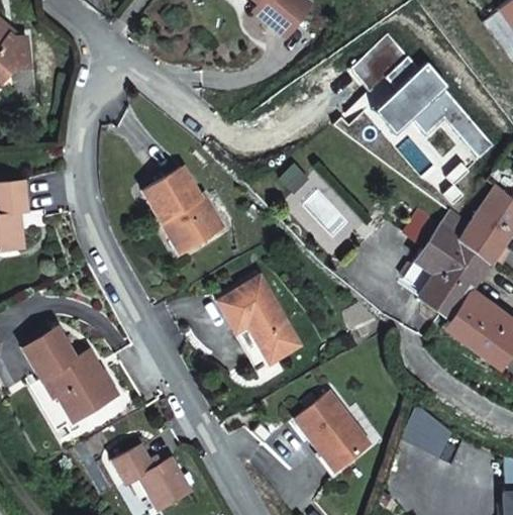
[(285,48),(311,15),(292,0),(227,0),(228,2),(241,13),(250,4),(263,13),(253,24),(285,48)]
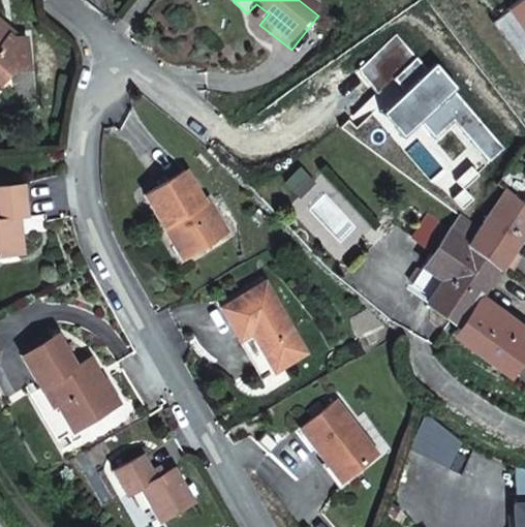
[(524,1),(497,20),(524,58),(524,1)]
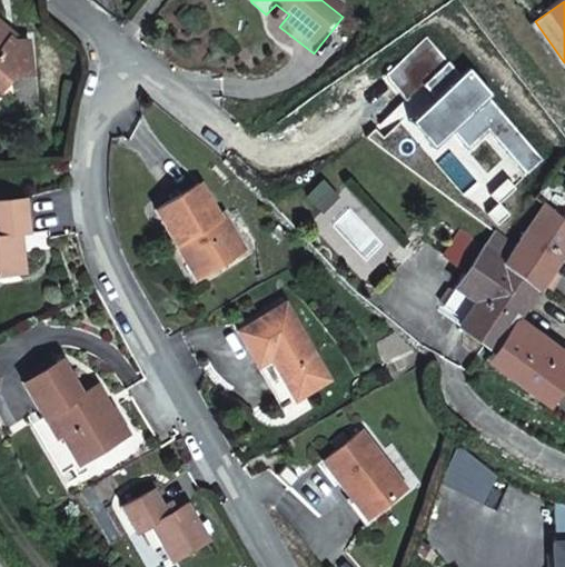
[(0,80),(7,86),(16,73),(19,76),(42,71),(41,41),(21,41),(6,30),(5,20),(0,17),(0,80)]
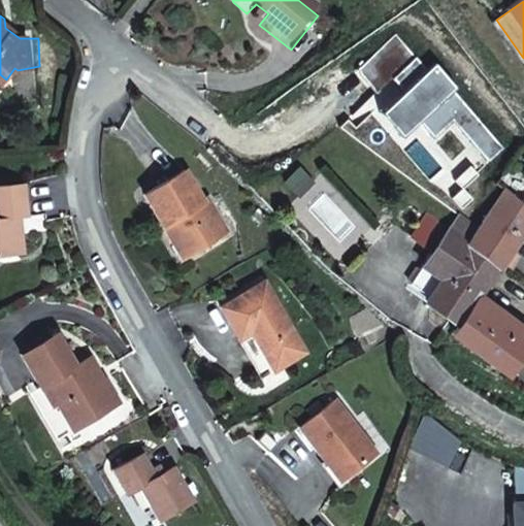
[(492,164),(509,151),(439,66),(431,72),(401,35),(361,67),(382,92),(398,78),(411,93),(386,113),(404,136),(424,121),(438,138),(458,122),(492,164)]
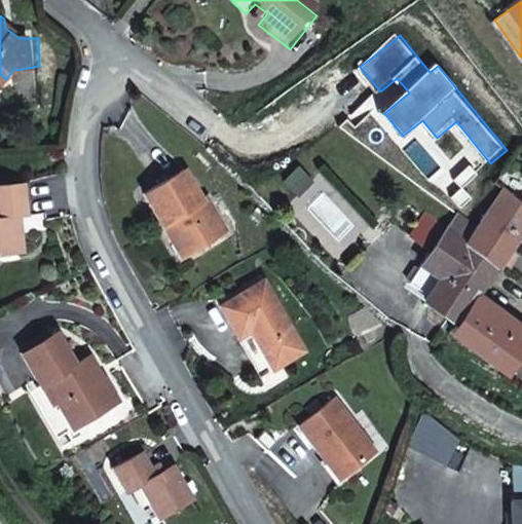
[(6,79),(0,74),(0,90),(19,90),(17,70),(14,68),(6,79)]
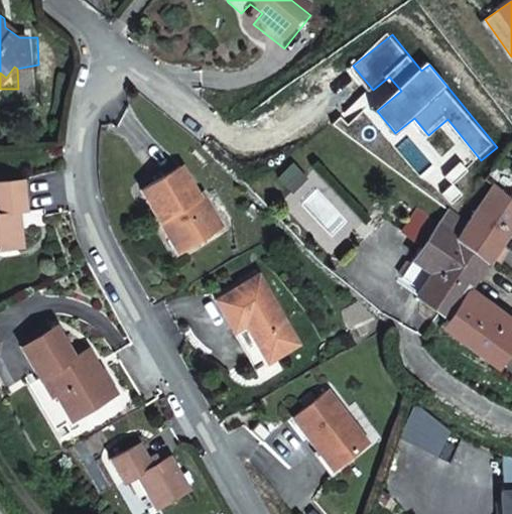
[(143,190),(161,224),(169,219),(188,251),(227,228),(209,195),(203,199),(184,165),(143,190)]
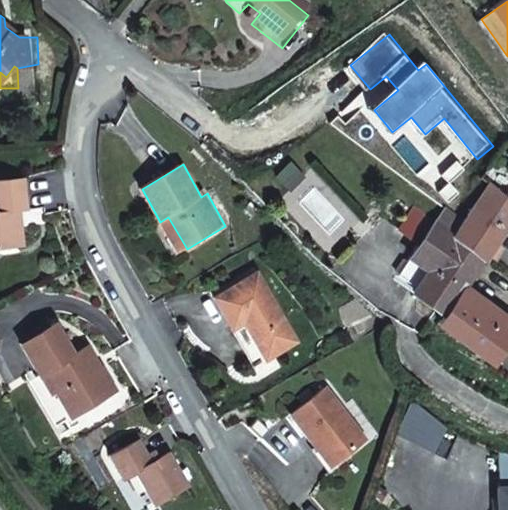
[(25,179),(0,180),(0,243),(21,241),(22,223),(19,222),(19,212),(26,212),(25,179)]
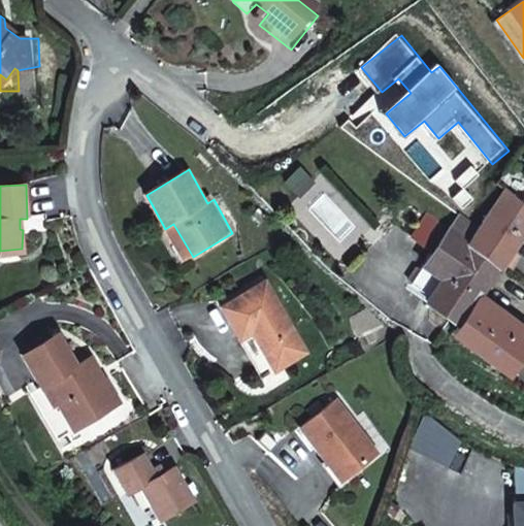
[(499,267),(505,259),(523,234),(523,204),(509,192),(468,240),(499,267)]
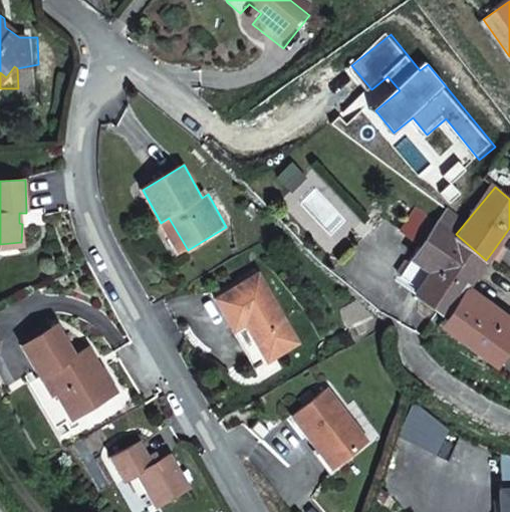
[(169,218),(161,223),(177,255),(188,250),(169,218)]
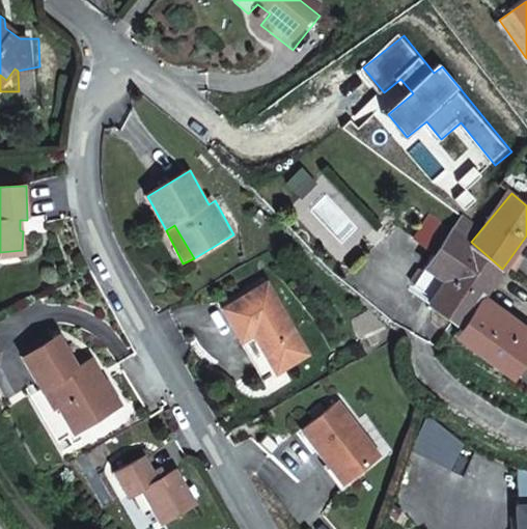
[(406,287),(426,303),(430,298),(413,285),(426,266),(454,228),(406,287)]
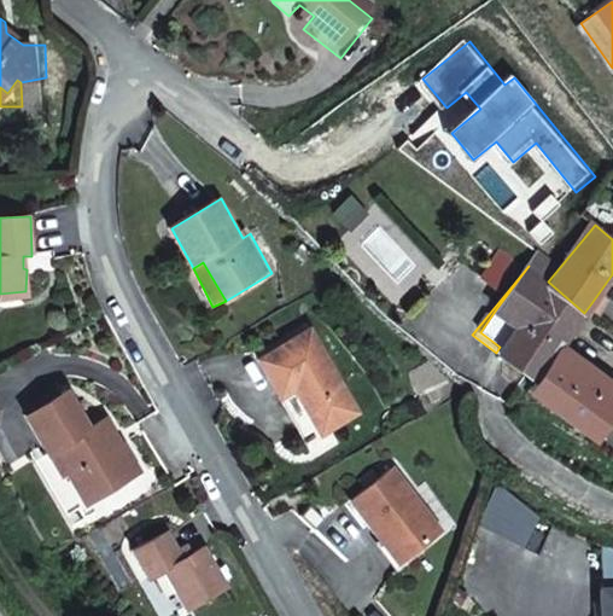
[(533,381),(560,346),(584,313),(548,282),(529,266),(496,309),(480,332),(500,347),(496,353),(520,371),(533,381)]
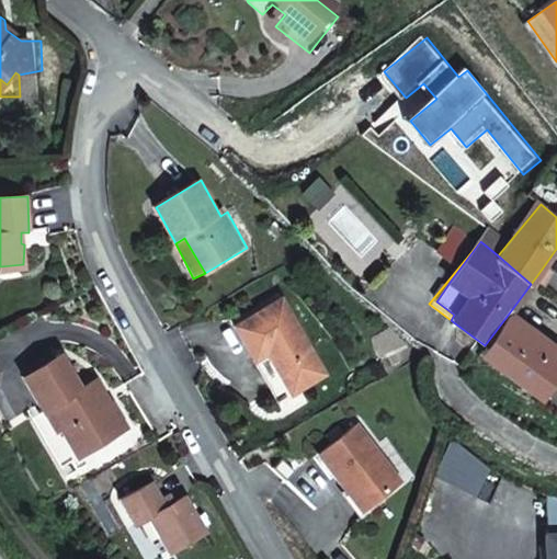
[(266,352),(290,394),(325,372),(283,298),(238,327),(256,361),(266,352)]
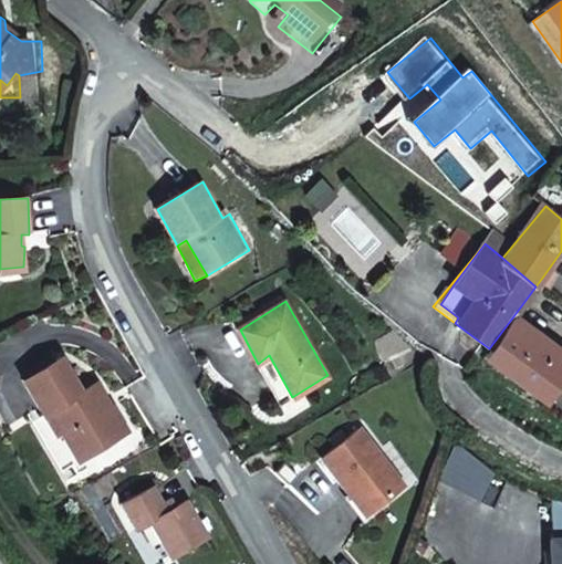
[(561,312),(552,329),(561,335),(561,312)]
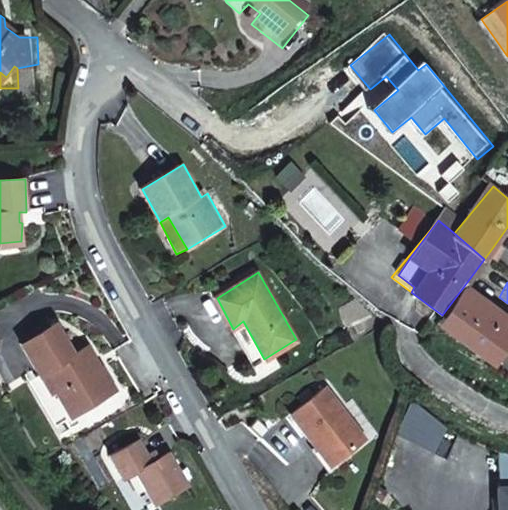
[(503,329),(507,321),(507,318),(464,286),(442,315),(489,349),(503,329)]
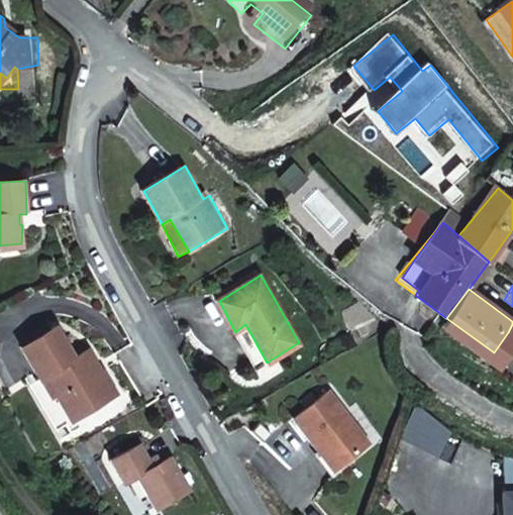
[(512,336),(508,332),(494,352),(446,318),(441,327),(493,369),(512,343),(512,336)]
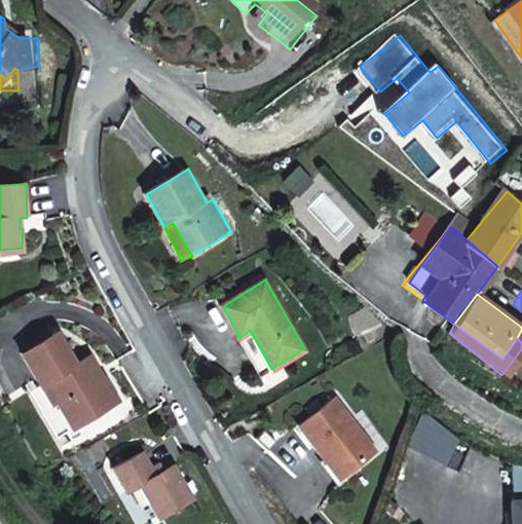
[(260,375),(271,369),(250,330),(239,338),(260,375)]
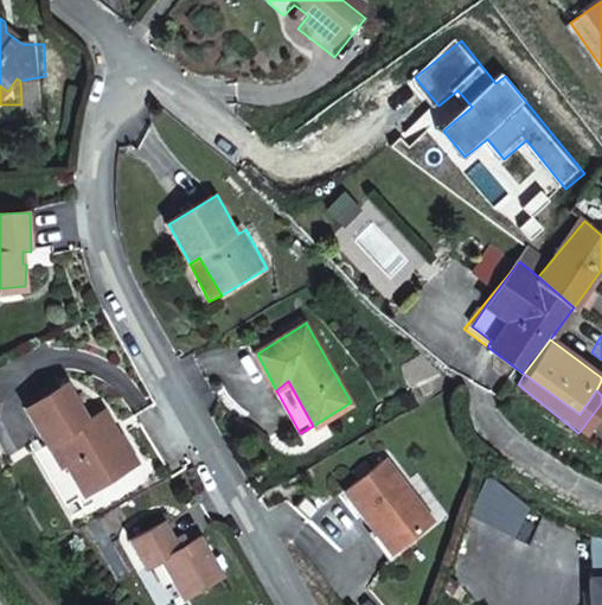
[(27,409),(46,445),(77,501),(134,470),(117,440),(106,447),(102,435),(108,430),(98,412),(81,422),(62,390),(27,409)]
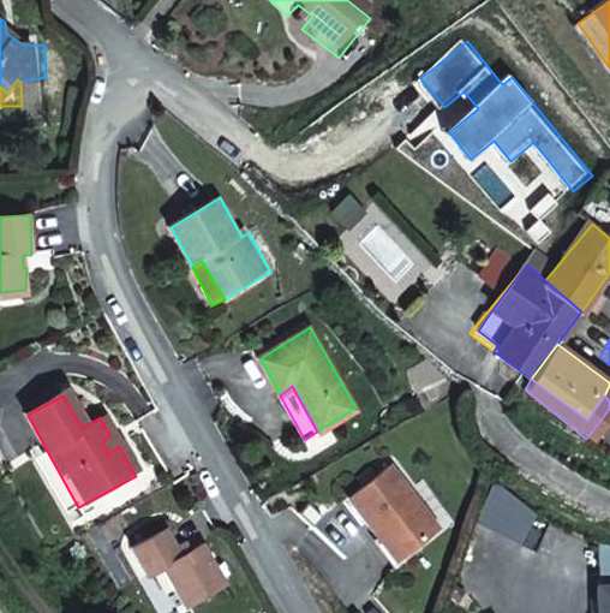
[(78,507),(47,451),(30,459),(61,517),(78,507)]
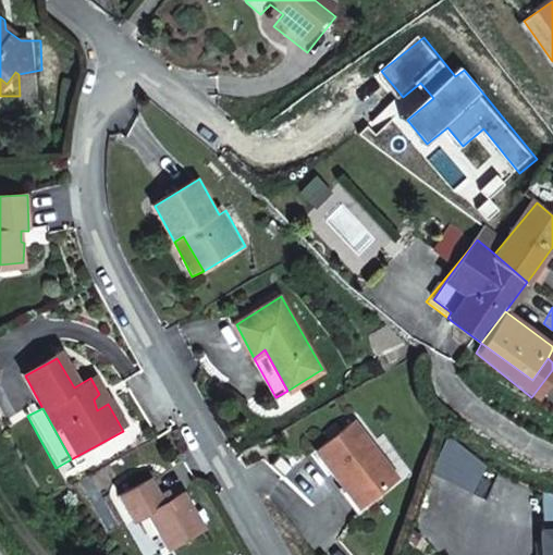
[(403,480),(358,422),(323,451),(366,506),(403,480)]
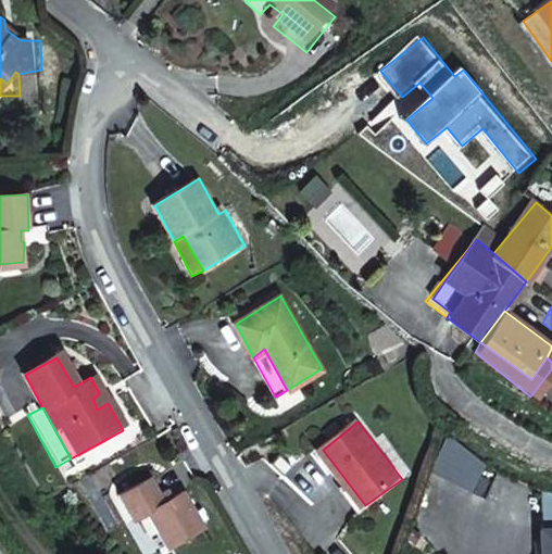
[(160,506),(146,481),(114,498),(127,523),(140,518),(160,553),(163,553),(198,533),(177,498),(160,506)]
